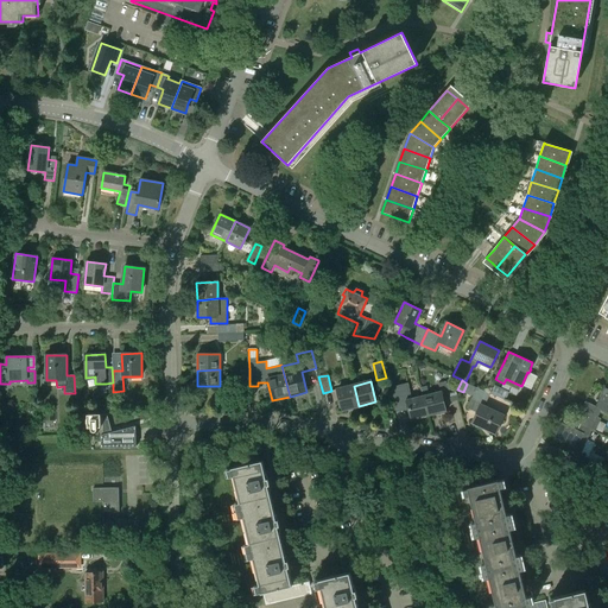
[(422,387),(423,396),(429,417),(447,412),(443,400),(450,399),(450,397),(447,381),(438,384),(441,392),(429,394),(426,386),(422,387)]
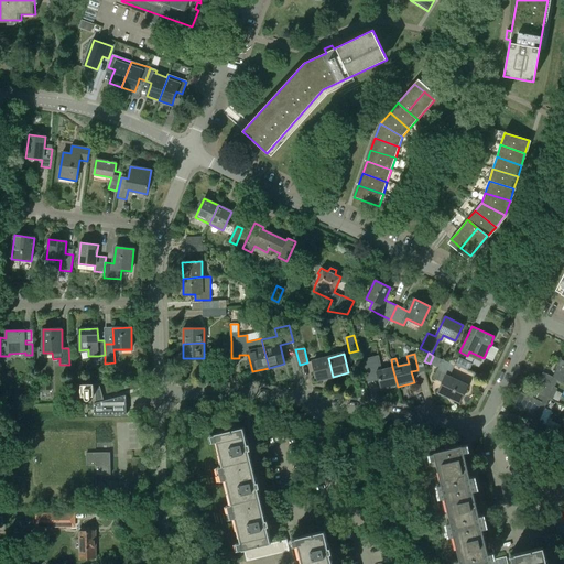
[(398,387),(392,367),(382,370),(379,357),(360,360),(362,367),(366,382),(379,379),(382,390),(398,387)]
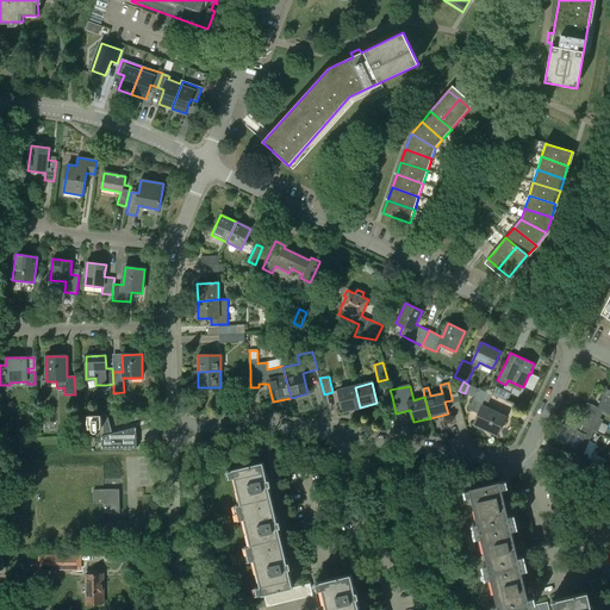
[(360,408),(355,387),(338,391),(343,411),(360,408)]
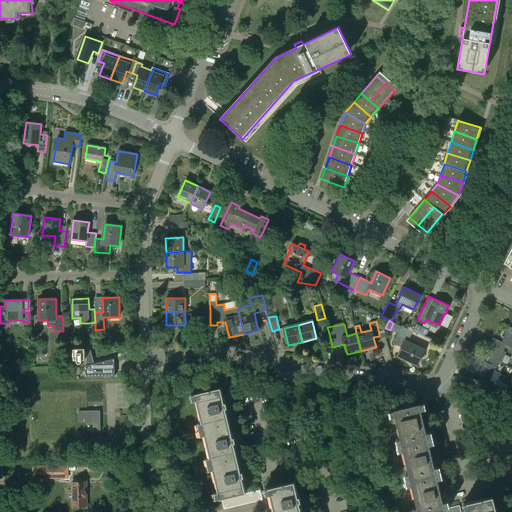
[(413,331),(419,334),(421,328),(415,325),(413,331)]
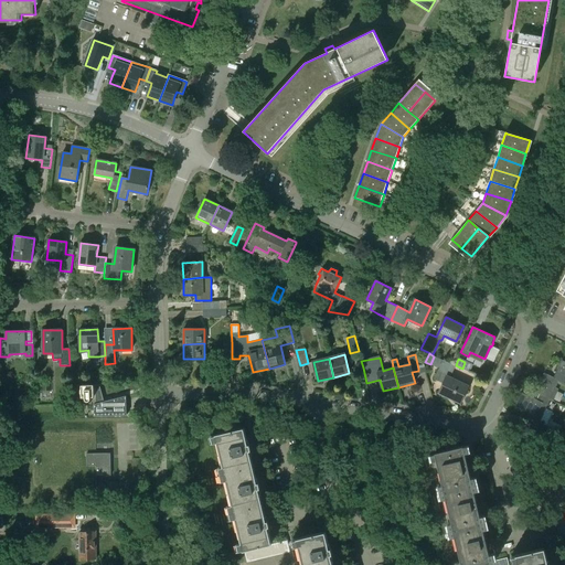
[(428,380),(433,382),(434,380),(444,384),(439,393),(460,403),(468,386),(450,377),(456,366),(443,360),(438,370),(434,368),(428,380)]
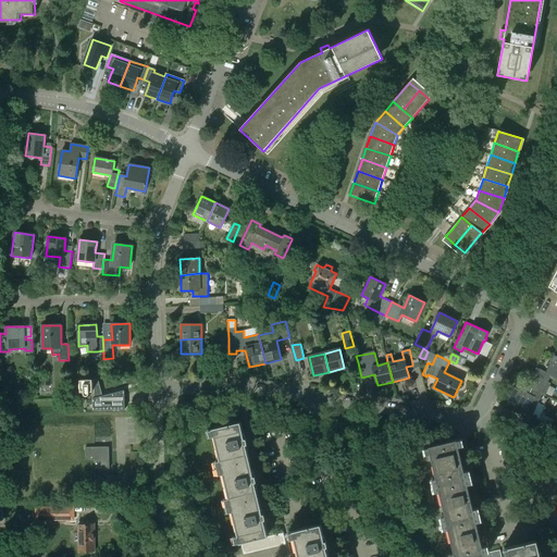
[(556,357),(554,356),(545,372),(536,368),(528,386),(532,388),(542,394),(551,375),(556,378),(556,357)]
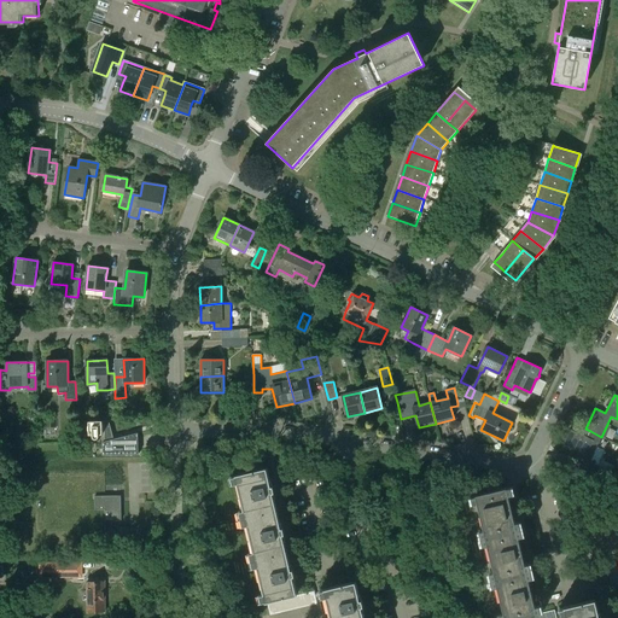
[(103,420),(89,421),(89,435),(93,435),(94,436),(94,437),(95,438),(97,438),(98,438),(99,437),(99,436),(99,433),(103,433),(104,433),(105,442),(103,442),(103,455),(139,455),(138,433),(114,439),(109,421),(103,421),(103,420)]
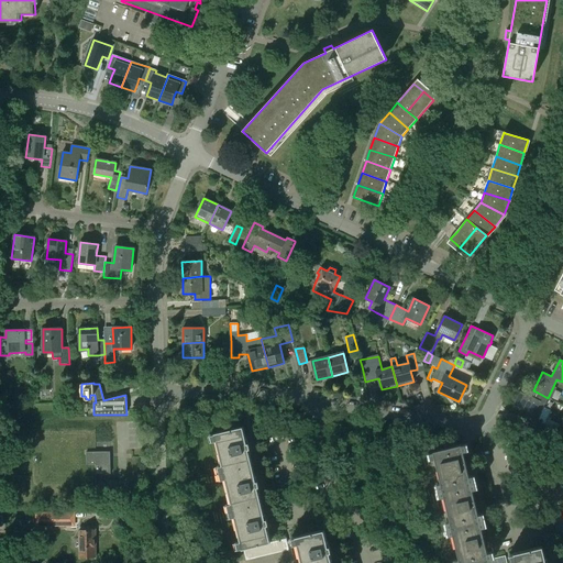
[(543,408),(548,398),(538,393),(534,399),(519,392),(512,405),(533,415),(531,419),(537,421),(543,408)]
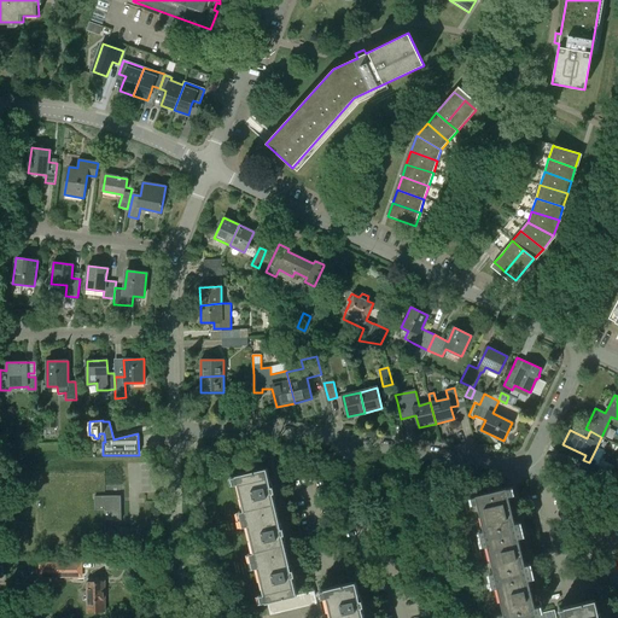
[(584,472),(600,481),(604,473),(588,466),(584,472)]
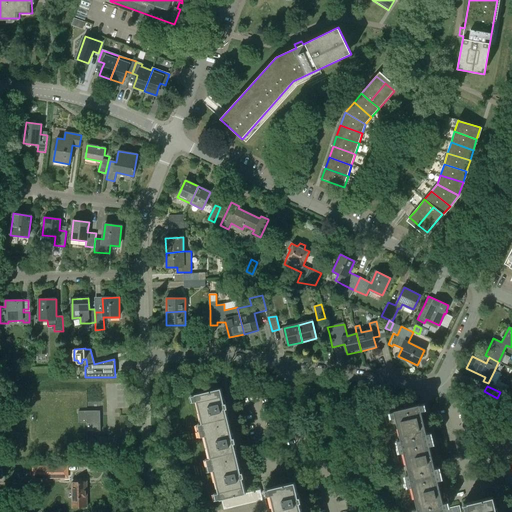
[(221,388),(196,394),(204,429),(229,423),(221,388)]
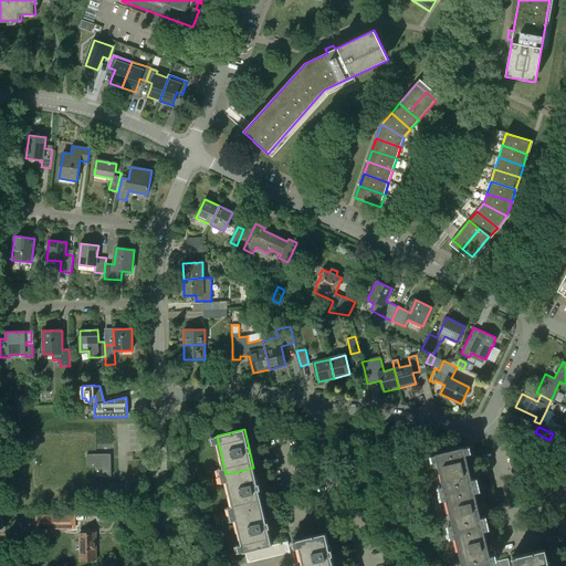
[(463,447),(436,453),(446,492),(473,485),(463,447)]
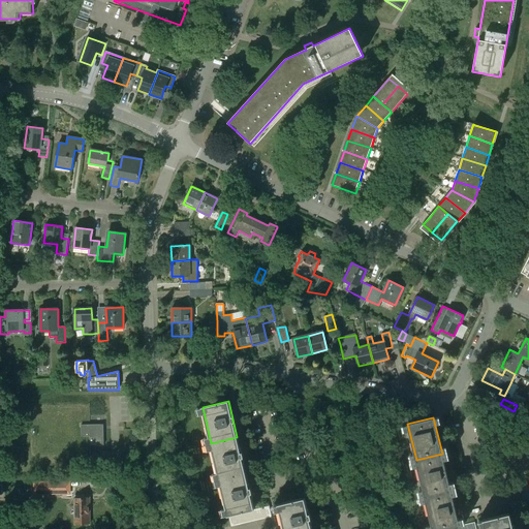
[(81,425),(82,437),(90,436),(90,445),(104,445),(103,425),(81,425)]
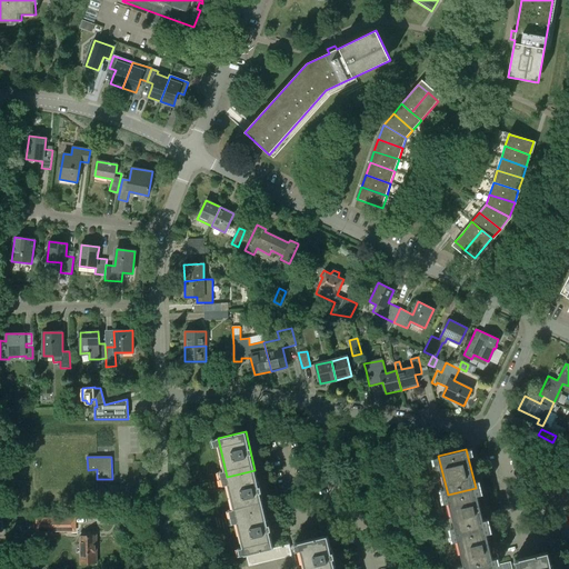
[(255,470),(227,477),(236,516),(265,509),(255,470)]
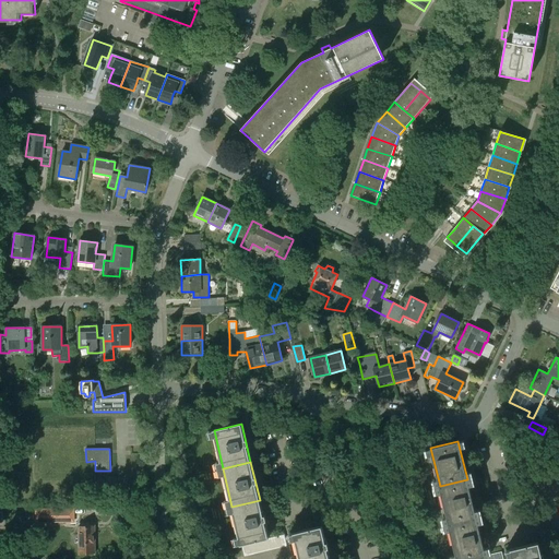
[(467,479),(440,486),(449,524),(476,518),(467,479)]
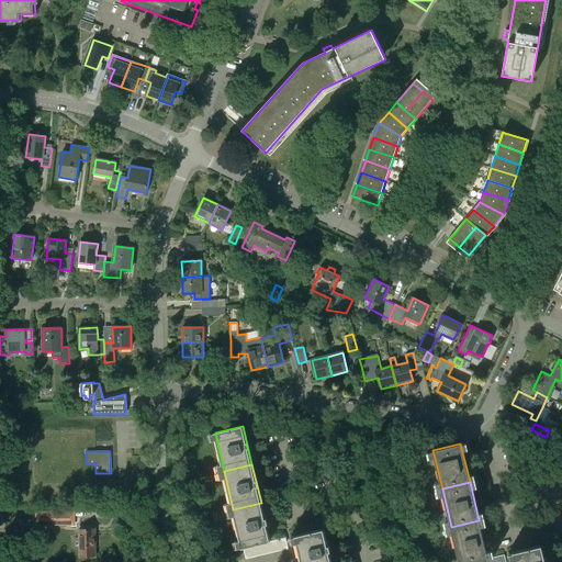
[(261,503),(233,509),(242,548),(247,547),(254,544),(259,543),(265,542),(270,541),(261,503)]
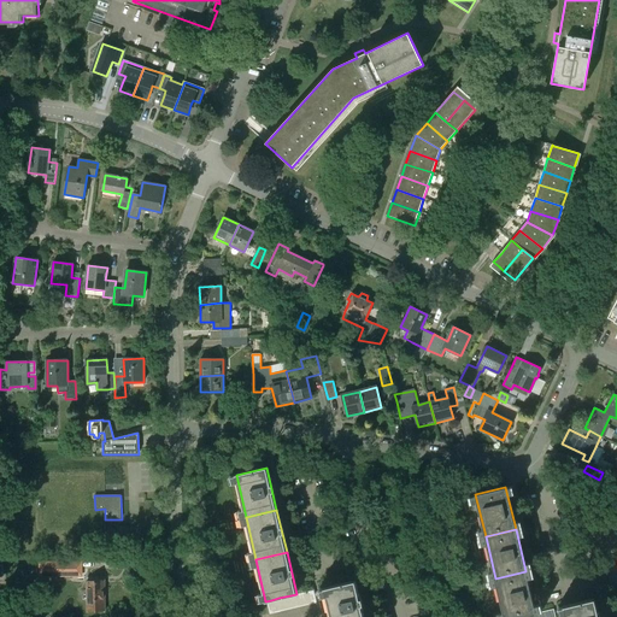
[(64,576),(69,576),(69,563),(50,563),(50,576),(54,576),(54,573),(64,573),(64,576)]
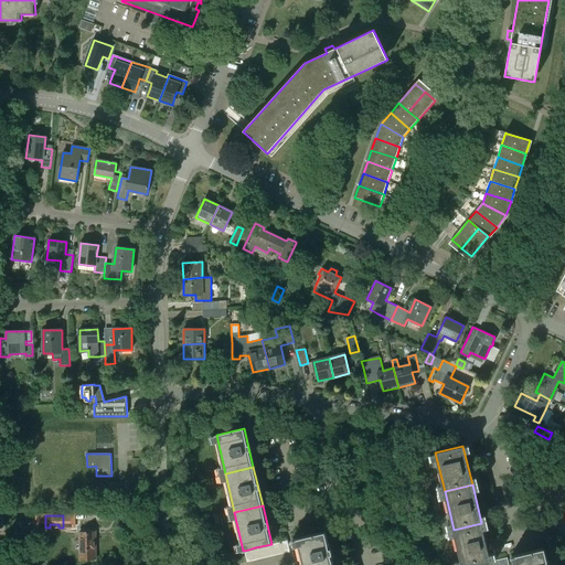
[(481,523),(454,530),(461,564),(478,564),(479,564),(484,564),(490,562),(481,523)]
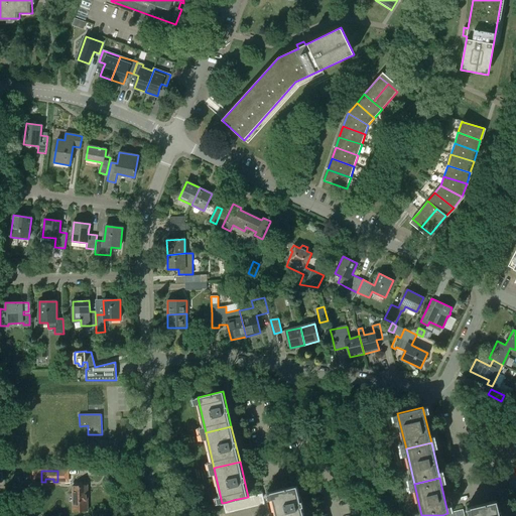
[(271,491),(277,515),(303,515),(297,485),(271,491)]
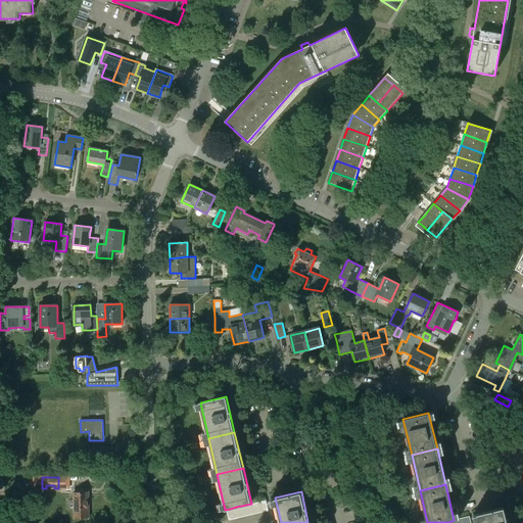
[(74,492),(74,501),(77,501),(77,509),(74,509),(75,518),(89,518),(89,509),(88,509),(87,501),(89,501),(88,492),(74,492)]
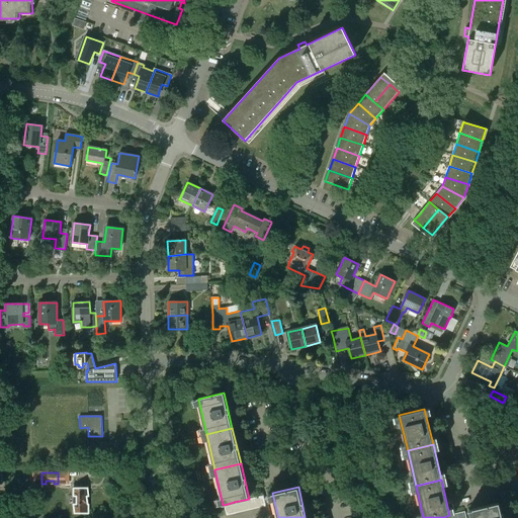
[(264,495),(258,497),(261,508),(267,507),(264,495)]
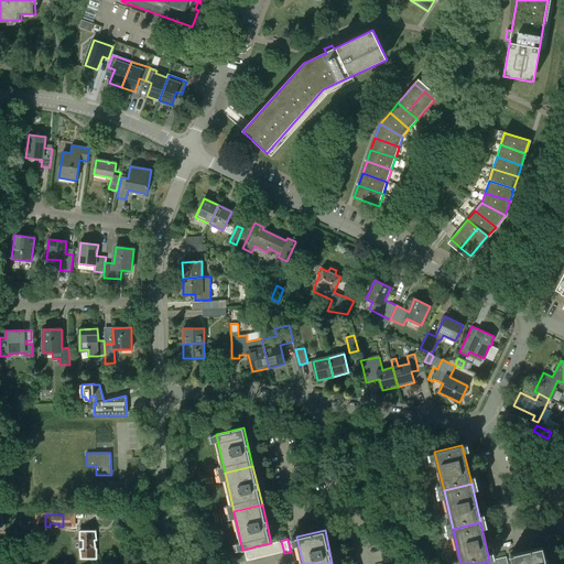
[(281,541),(275,542),(278,554),(284,553),(281,541)]
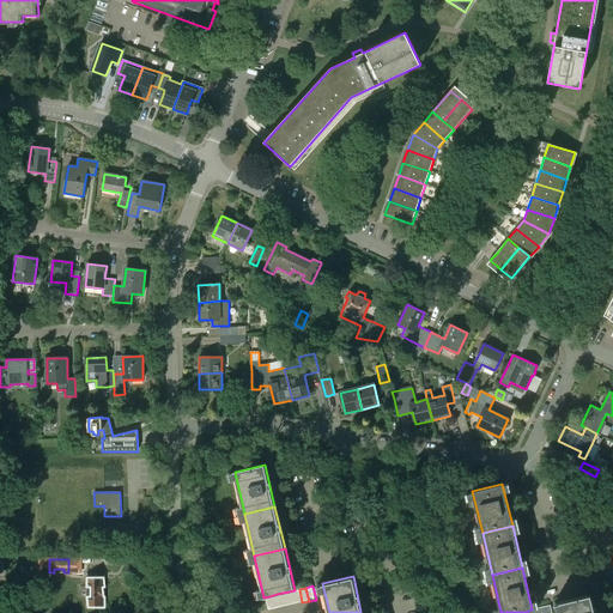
[(295,590),(292,590),(296,605),(302,602),(299,589),(295,590)]
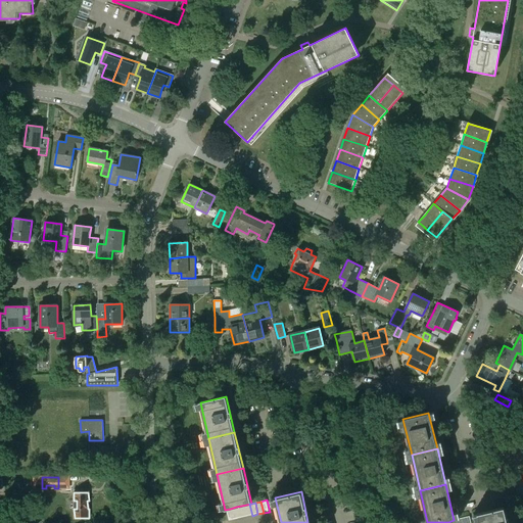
[(249,504),(243,506),(246,517),(252,516),(249,504)]
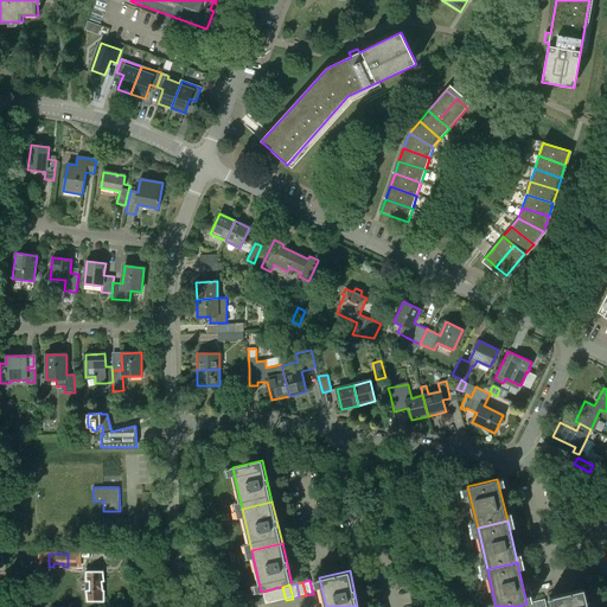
[(282,587),(276,588),(279,601),(286,600),(282,587)]
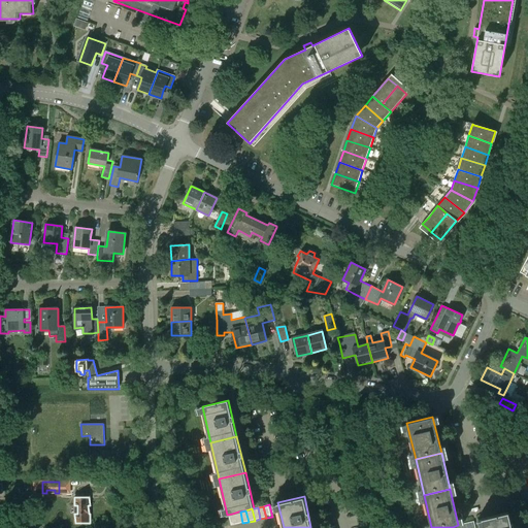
[(240,512),(234,513),(237,525),(242,523),(240,512)]
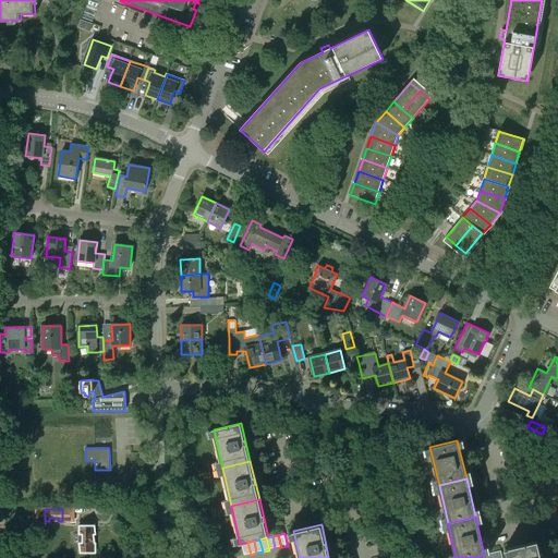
[(247,542),(240,544),(243,556),(251,555),(247,542)]
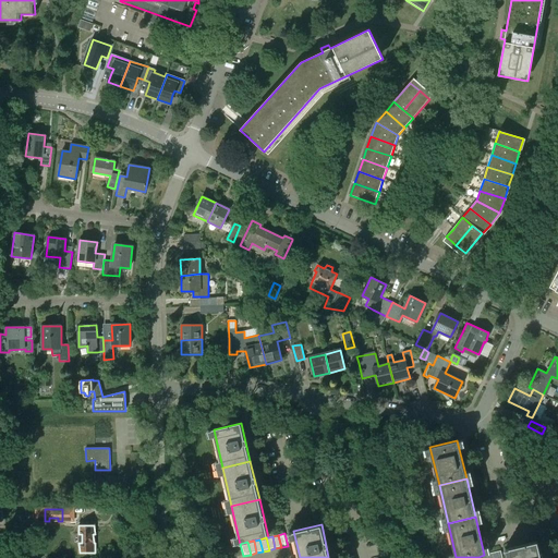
[(509,548),(511,557),(541,557),(537,542),(509,548)]
